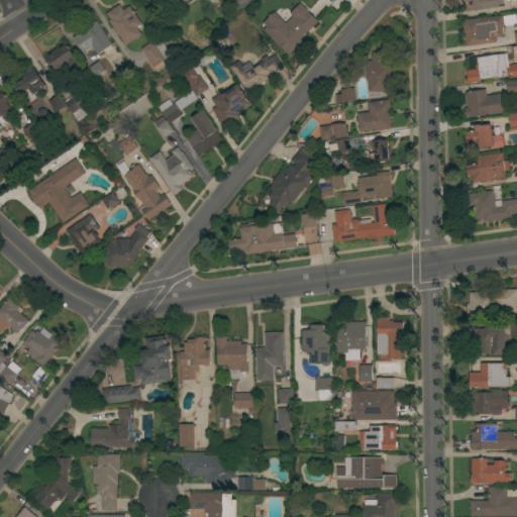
[(251,0),(239,8),(234,0),(251,0)]
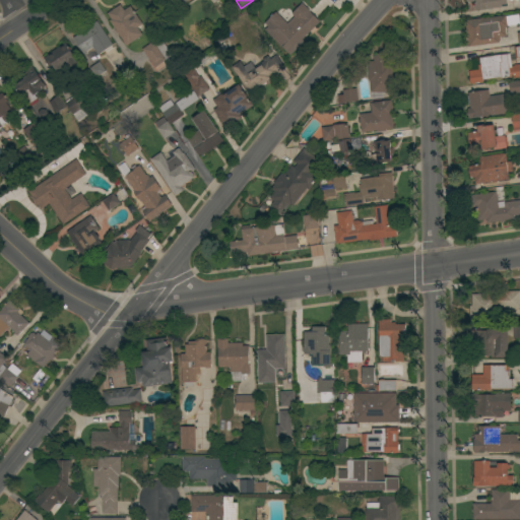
[(505,0),(506,6),(474,10),(473,1),(465,2),(464,0),(505,0)]
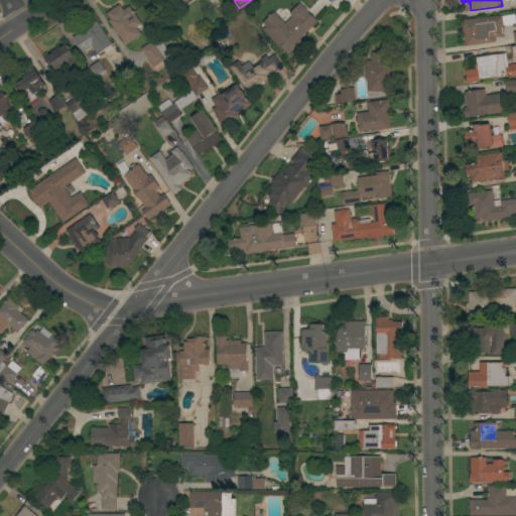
[(298,2),(306,10),(305,11),(315,21),(293,43),(295,45),(286,54),(258,25),(272,11),(283,23),(290,16),(287,13),(298,2)]
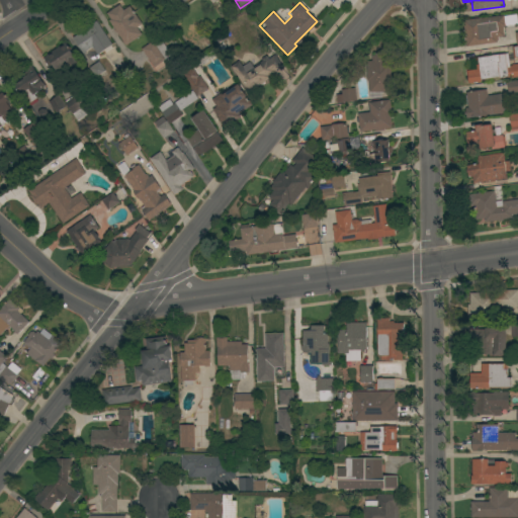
[(115,32),(114,33),(112,30),(114,29),(107,20),(109,19),(105,14),(118,5),(122,10),(128,6),(141,24),(136,27),(141,34),(124,46),(115,32)]
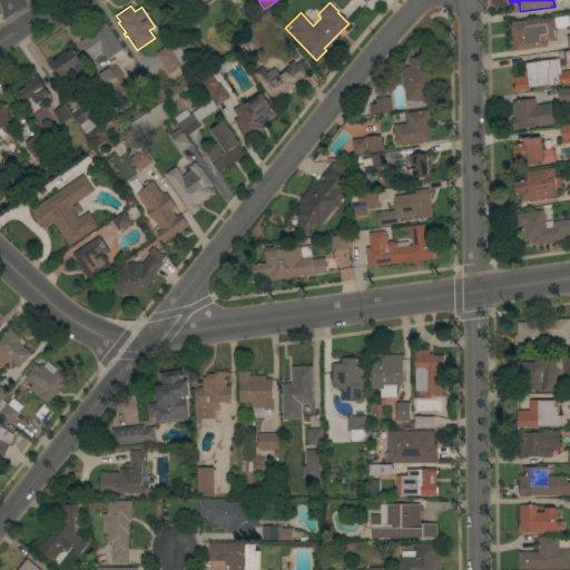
[(509,22),(528,20),(529,20),(552,17),(552,18),(567,17),(569,27),(552,29),(553,40),(547,41),(547,45),(546,45),(546,47),(512,51),(509,22)]
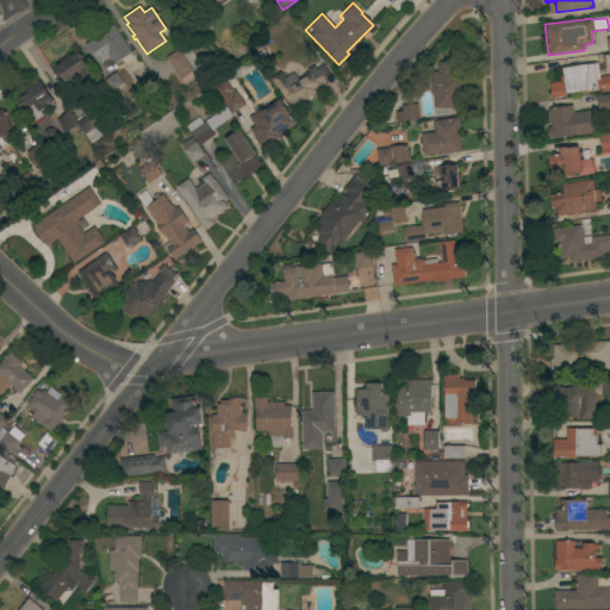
[(107,55),(99,61),(100,62),(98,64),(85,45),(112,25),(131,53),(130,54),(131,56),(123,62),(122,60),(114,64),(107,55)]
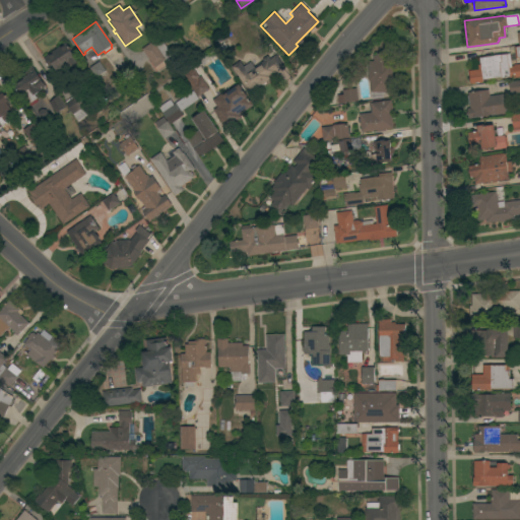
[(158,37),(171,55),(153,67),(150,63),(149,64),(147,61),(148,61),(141,49),(158,37)]
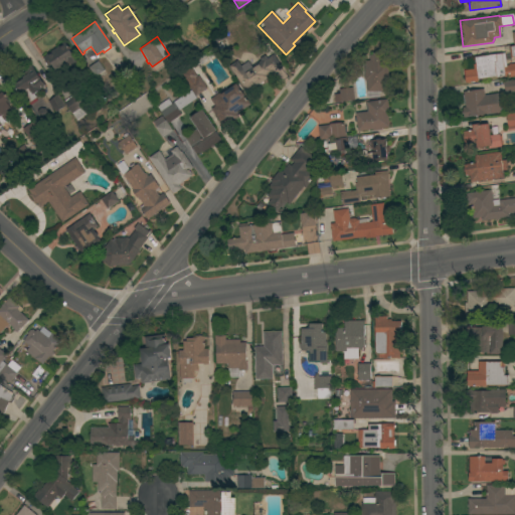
[(63,42),(74,58),(56,71),(51,65),(48,66),(42,57),(63,42)]
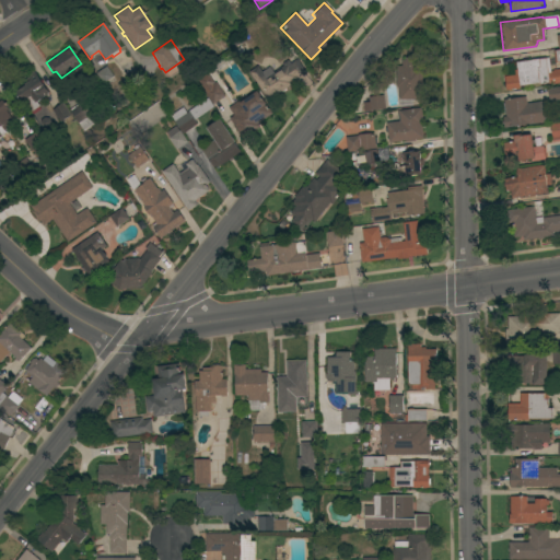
[(421,100),(416,100),(416,101),(412,101),(412,100),(398,100),(398,88),(396,88),(395,67),(401,66),(400,60),(405,60),(405,58),(416,57),(416,69),(421,69),(421,100)]
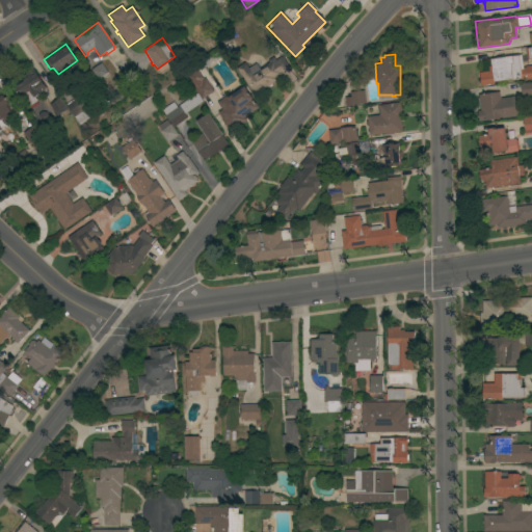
[(254,95),(237,69),(244,63),(249,72),(276,55),(286,70),(275,77),(276,80),(254,95)]
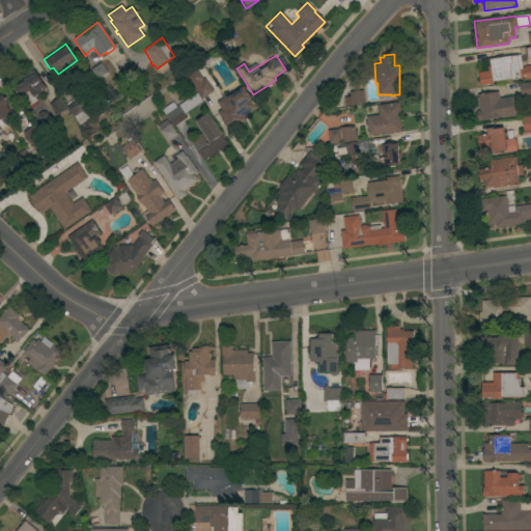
[(519,55),(521,67),(524,67),(524,66),(530,65),(530,79),(520,81),(520,79),(510,81),(510,79),(492,82),(492,83),(479,85),(477,73),(487,72),(487,66),(490,66),(488,59),(519,55)]
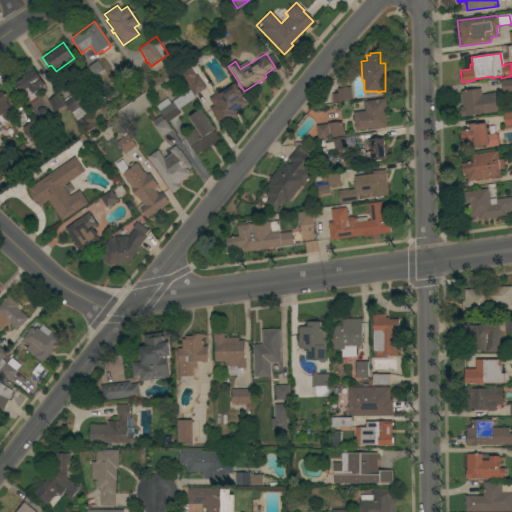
[(103,70),(93,77),(87,67),(97,61),(103,70)]
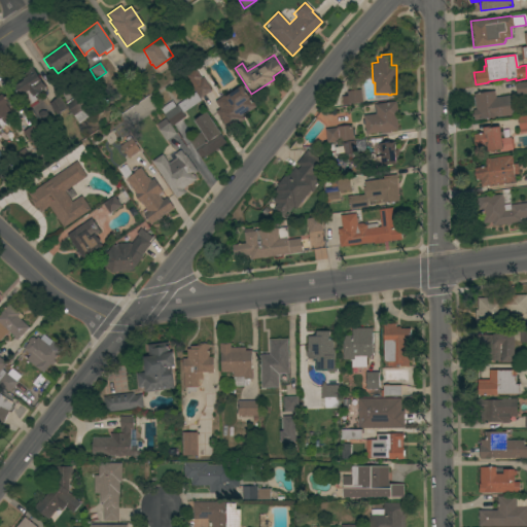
[(45,88),(34,96),(37,100),(36,101),(37,103),(29,109),(13,86),(24,80),(20,75),(31,67),(45,88)]
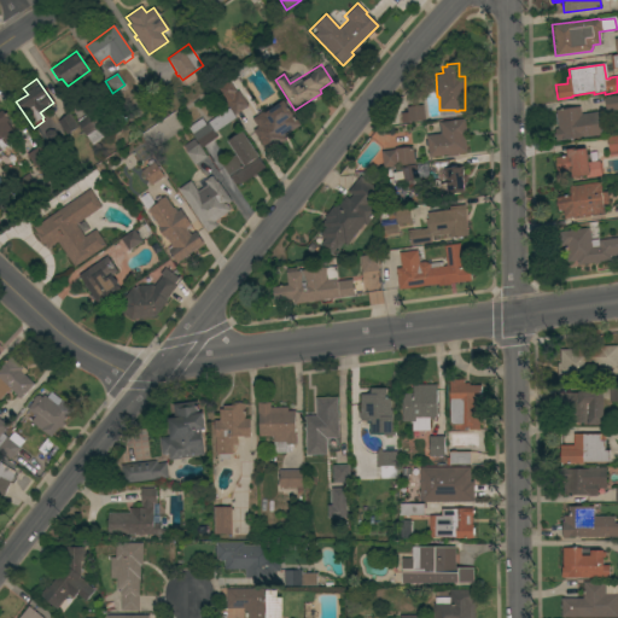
[(233,116),(217,91),(226,85),(232,94),(237,91),(248,106),(233,116)]
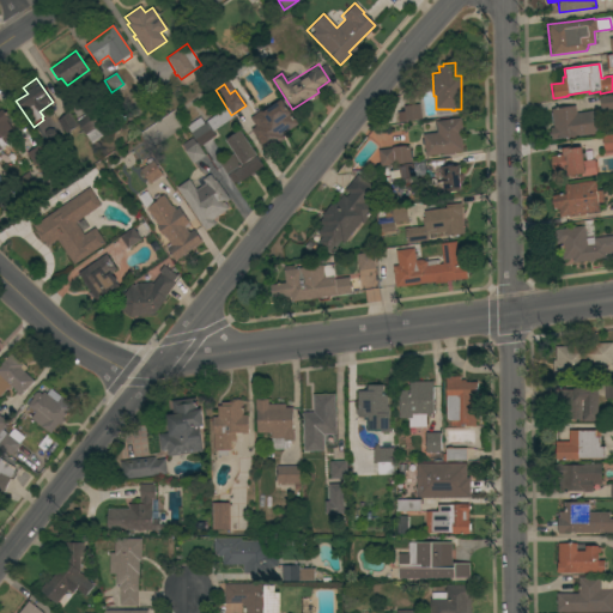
[(612,95),(612,109),(600,111),(599,97),(612,95)]
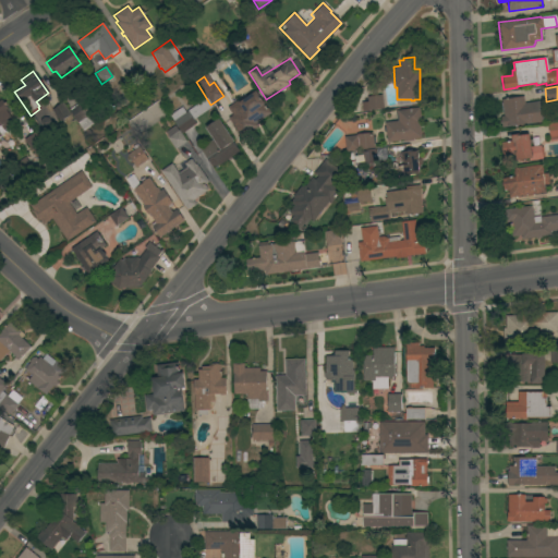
[(270,113),(255,123),(257,126),(240,137),(227,118),(232,114),(227,108),(244,96),(245,97),(255,91),(270,113)]
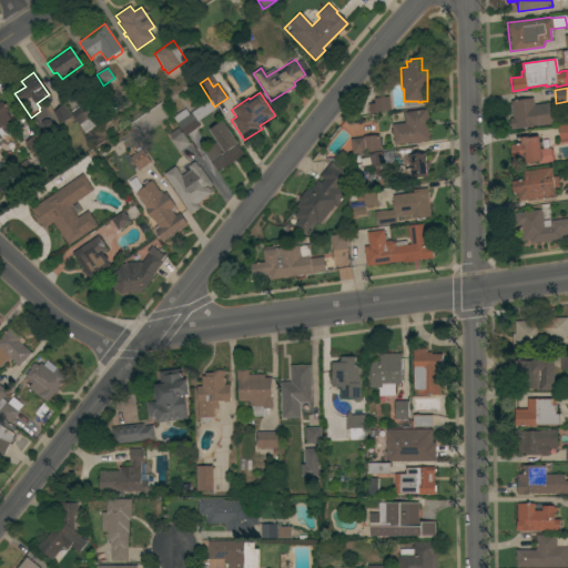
[(389,110),(368,113),(367,104),(374,103),(373,99),(388,97),(389,110)]
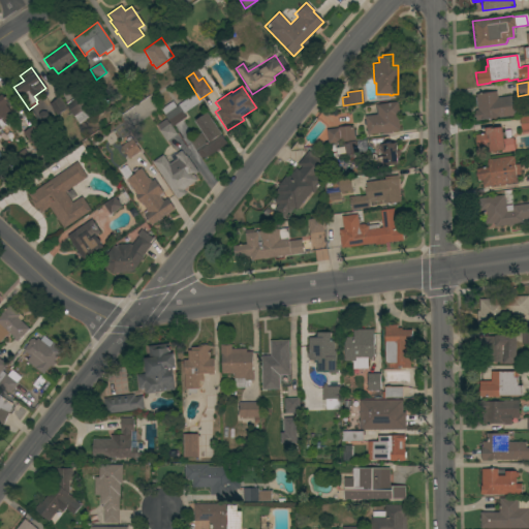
[(475,121),(474,111),(477,111),(476,104),(475,105),(474,98),(475,97),(474,94),(496,91),(497,98),(511,96),(514,116),(475,121)]
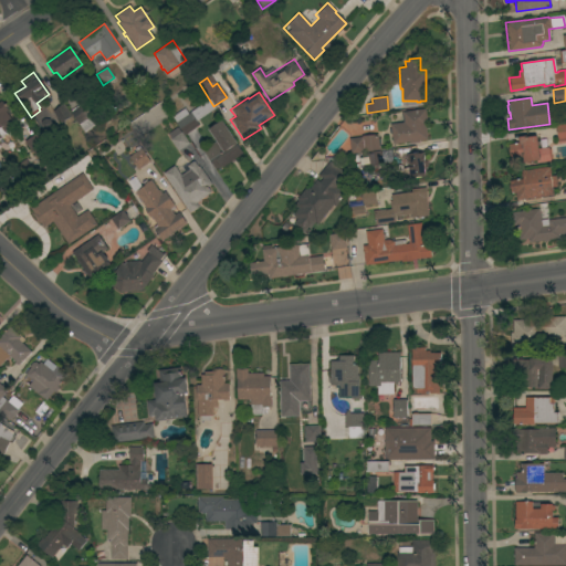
[(196,122),(199,126),(184,135),(171,117),(184,108),(187,114),(209,100),(215,108),(196,122)]
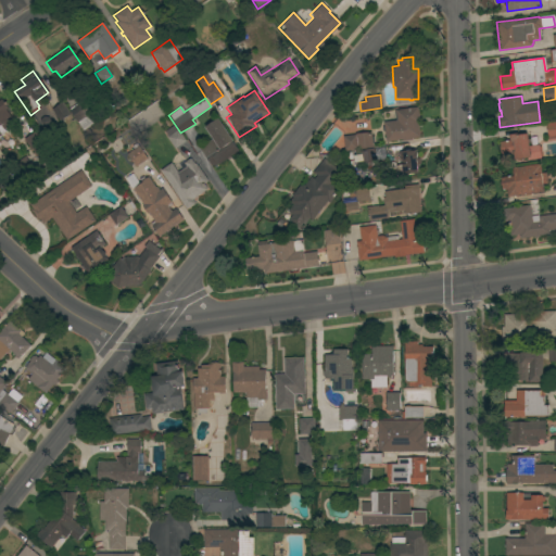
[(0,99),(1,99),(8,108),(5,110),(14,122),(3,130),(0,126),(0,133),(1,135),(0,135),(0,99)]
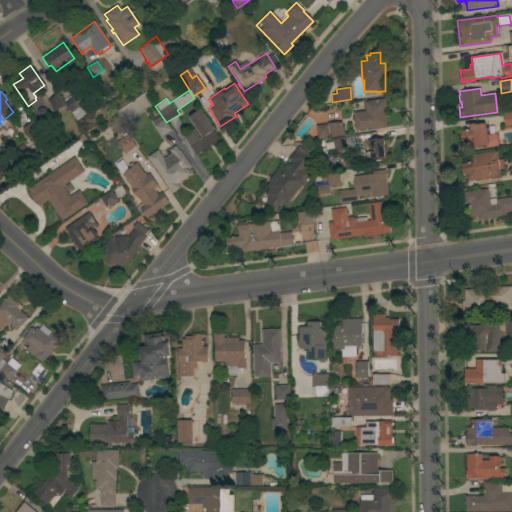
[(64,105),(54,112),(47,101),(56,95),(64,105)]
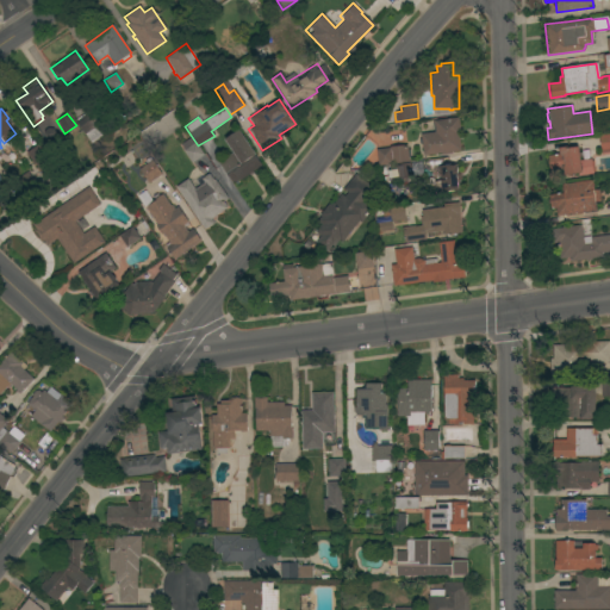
[(75,122),(87,113),(103,135),(91,143),(75,122)]
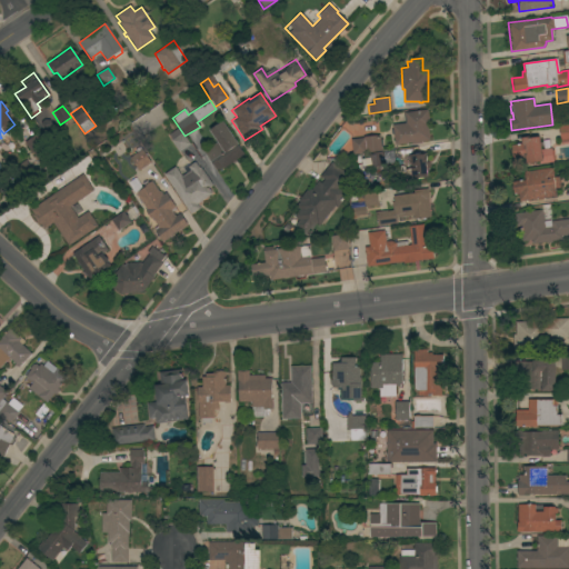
[(427,110),(429,123),(427,123),(429,140),(421,141),(421,143),(410,145),(410,143),(395,146),(391,125),(405,123),(403,112),(427,110)]
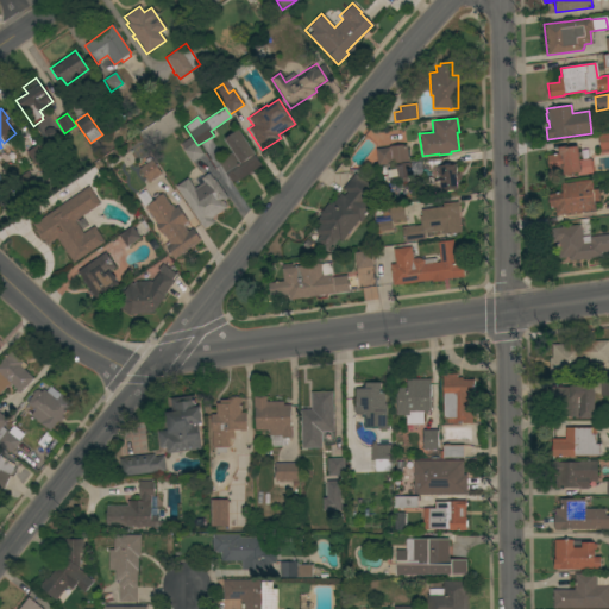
[(261,165),(251,171),(252,174),(249,176),(248,174),(233,184),(220,165),(234,156),(224,139),(238,130),(261,165)]
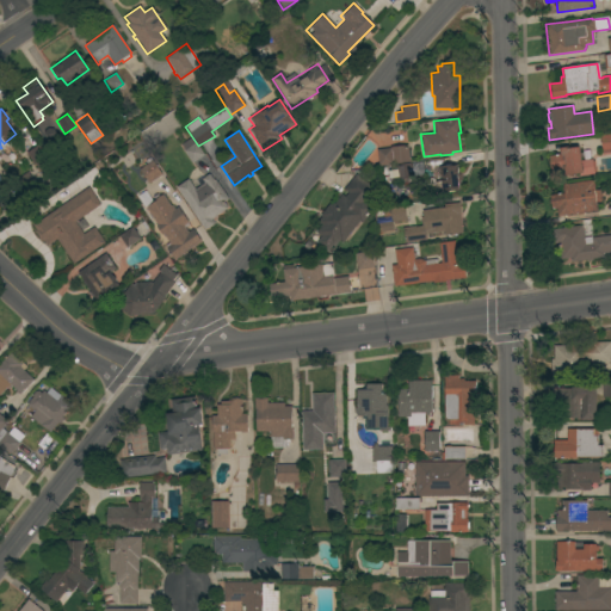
[(610,134),(610,149),(602,150),(599,136),(610,134)]
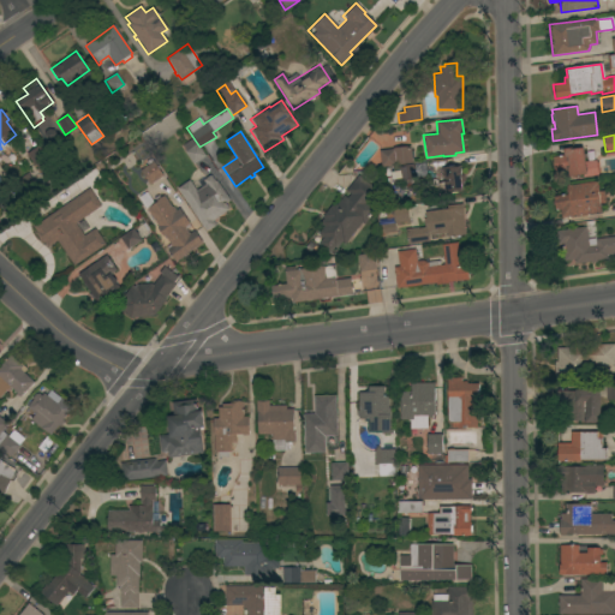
[(192,165),(184,151),(185,150),(181,145),(192,138),(204,156),(192,165)]
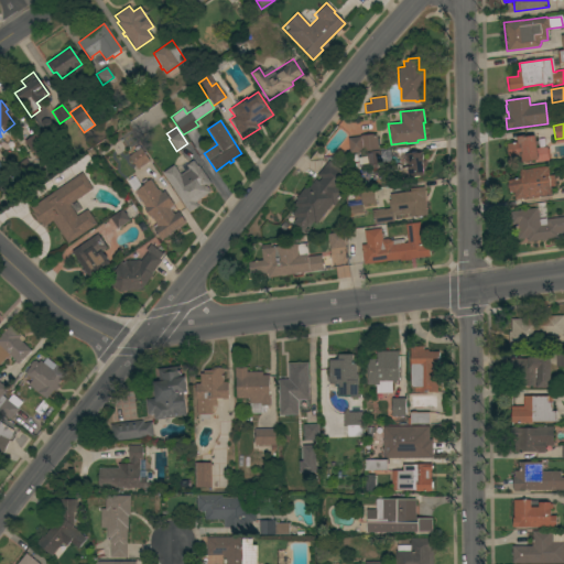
[(24,141),(35,133),(49,153),(38,161),(24,141)]
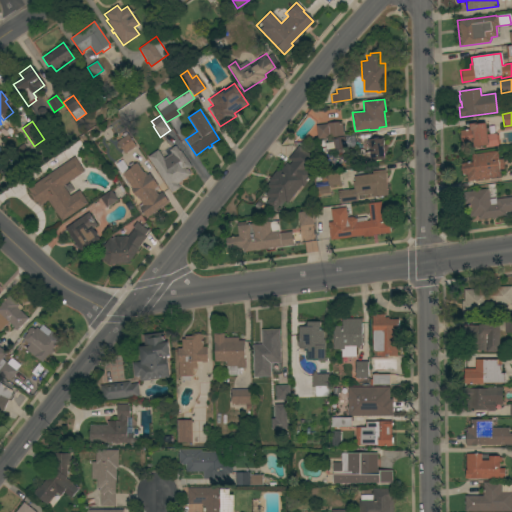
[(341,122),(343,136),(317,139),(315,126),(341,122)]
